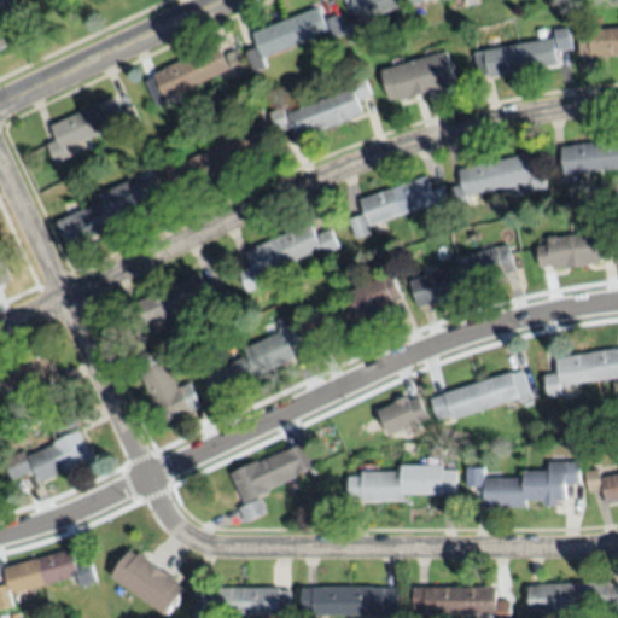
[(0,0),(6,0),(22,28),(15,31),(18,40),(0,50),(0,0)]
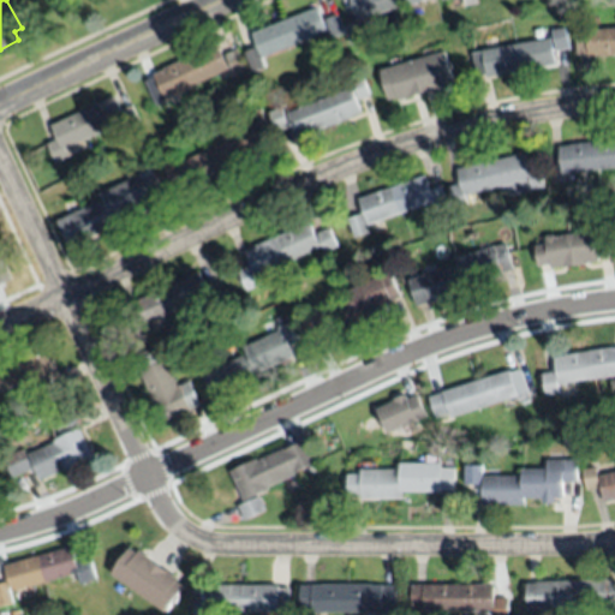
[(350,0),(423,0),(357,21),(350,0)]
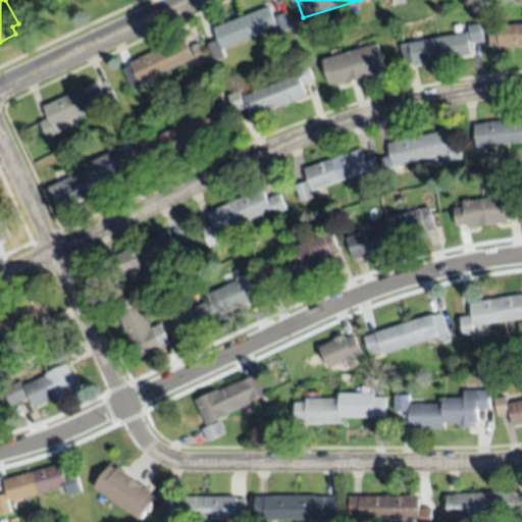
[(278,27),(223,48),(215,27),(271,5),(278,27)]
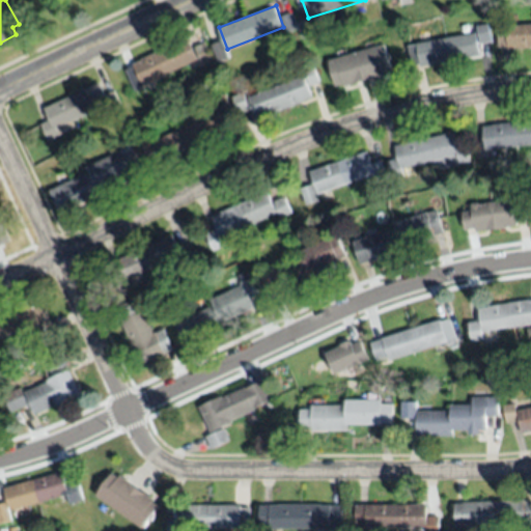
[(284,32),(296,28),(289,14),(279,18),(284,32)]
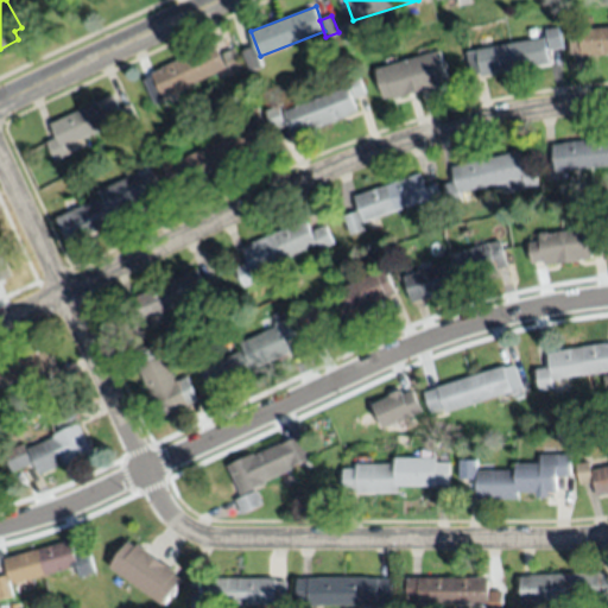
[(341,26),(355,23),(360,40),(346,44),(341,26)]
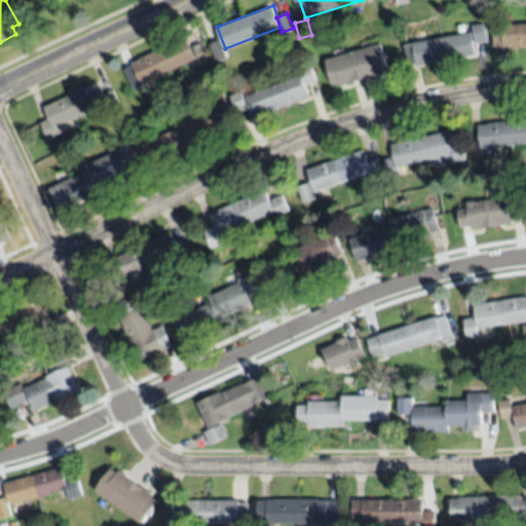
[(485,41),(475,43),(472,26),(483,24),(485,41)]
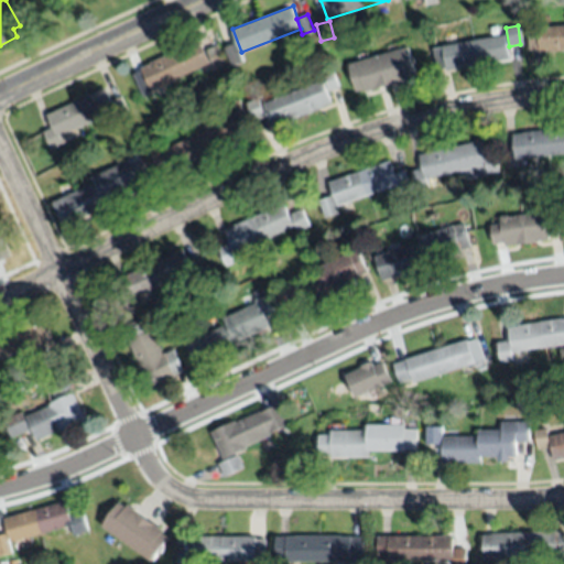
[(563,50),(540,52),(540,50),(530,51),(529,30),(539,29),(563,25),(563,50)]
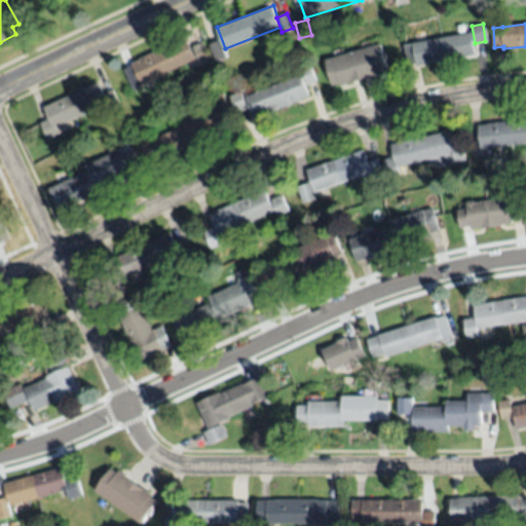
[(475,55),(416,66),(415,64),(406,65),(403,46),(412,44),(412,43),(472,33),(475,55)]
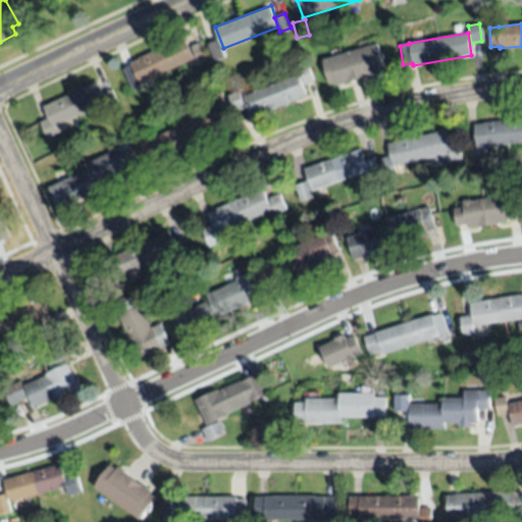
[(194,58),(167,71),(168,72),(141,85),(142,86),(133,90),(123,68),(132,65),(131,63),(140,59),(139,58),(175,41),(175,43),(184,38),(194,58)]
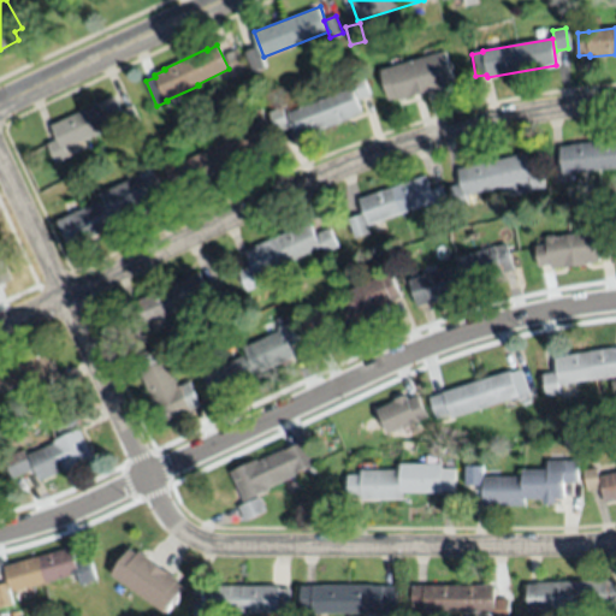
[(264,63),(253,67),(246,48),(256,45),(264,63)]
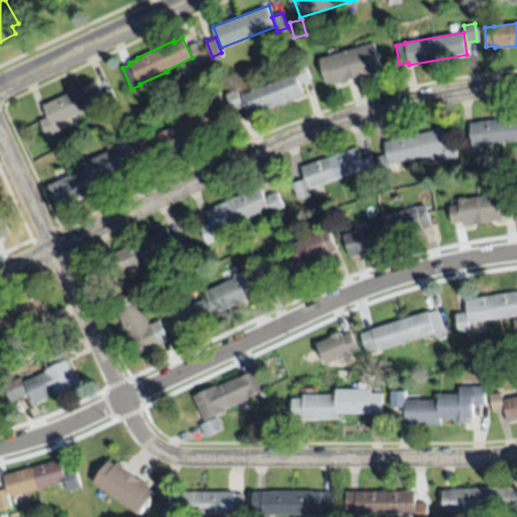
[(199,41),(207,58),(196,63),(188,46),(199,41)]
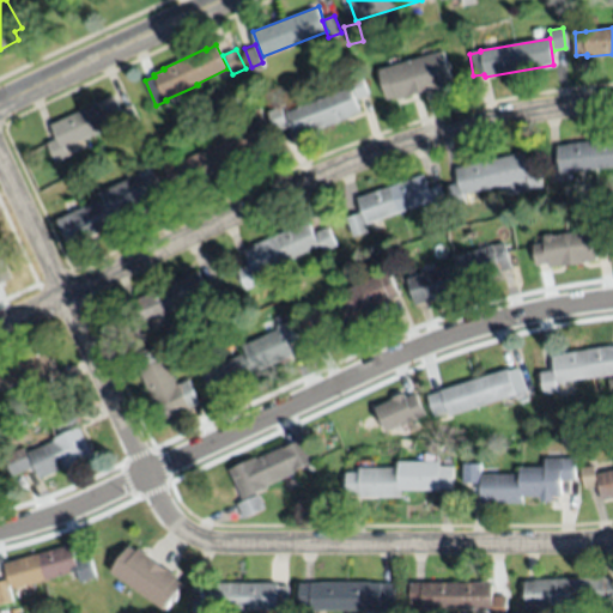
[(376,73),(445,54),(453,83),(441,86),(441,89),(394,102),(394,101),(384,103),(376,73)]
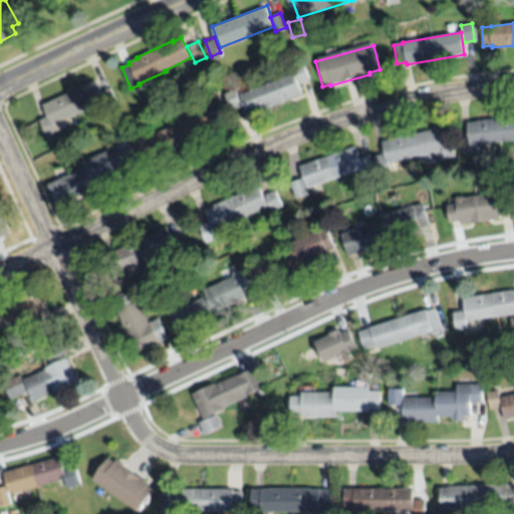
[(307,79),(298,83),(293,68),(301,65),(307,79)]
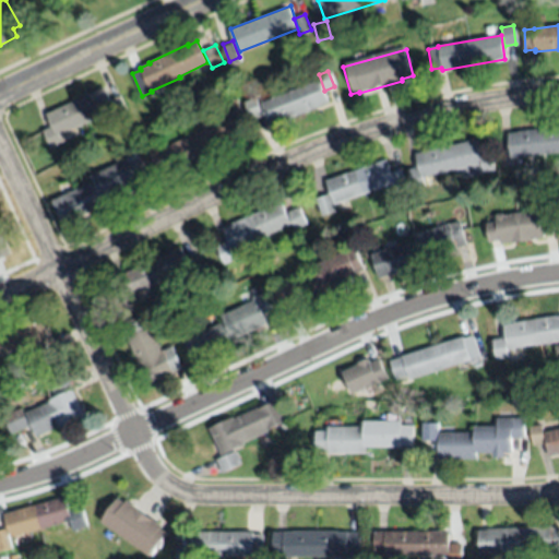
[(260,103),(318,80),(326,103),(319,106),(319,107),(278,123),(277,122),(270,126),(260,103)]
